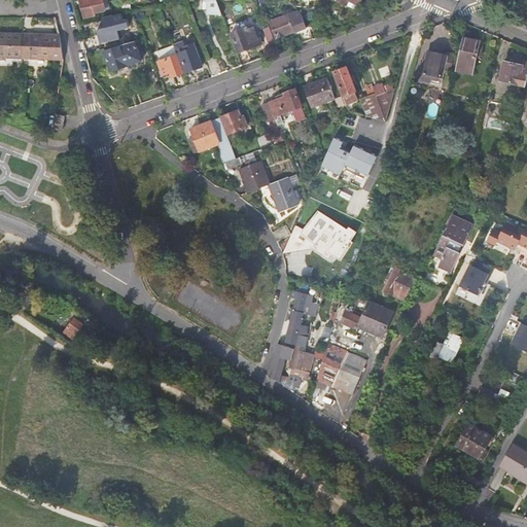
[(105,0),(80,0),(85,19),(97,16),(96,13),(106,11),(104,0),(105,0)]
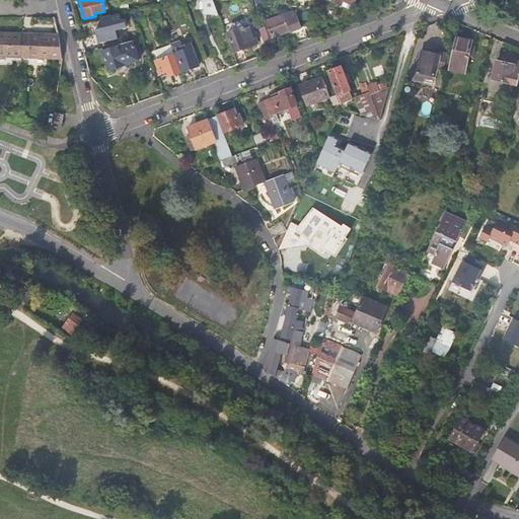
[(204,0),(205,13),(216,13),(215,0),(204,0)]
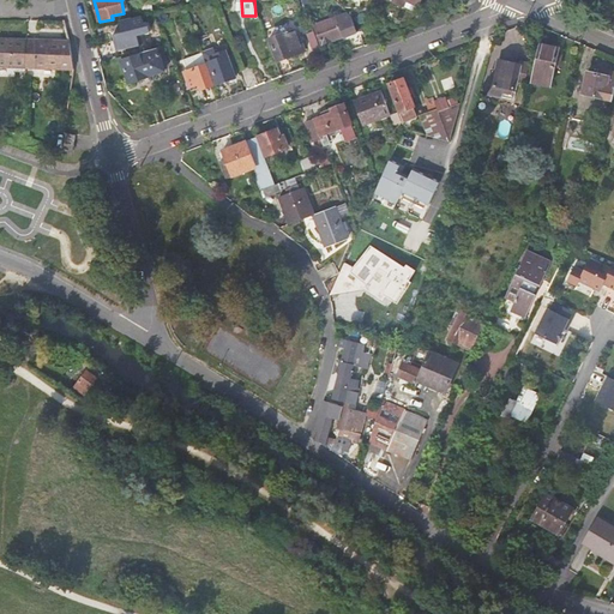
[(349,12),(338,17),(345,36),(351,52),(365,46),(359,31),(356,31),(349,12)]
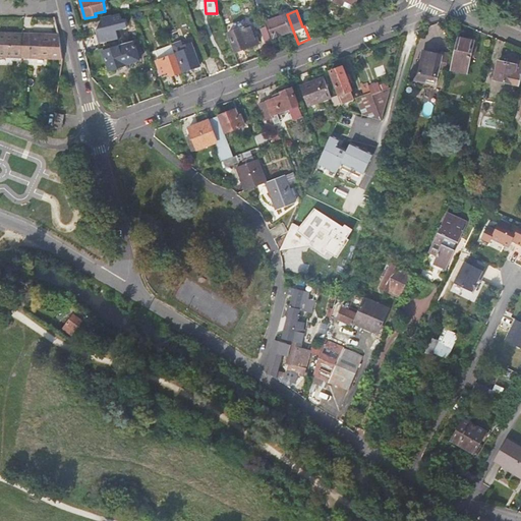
[(291,32),(293,31),(287,14),(267,22),(273,38),(291,31),(291,32)]
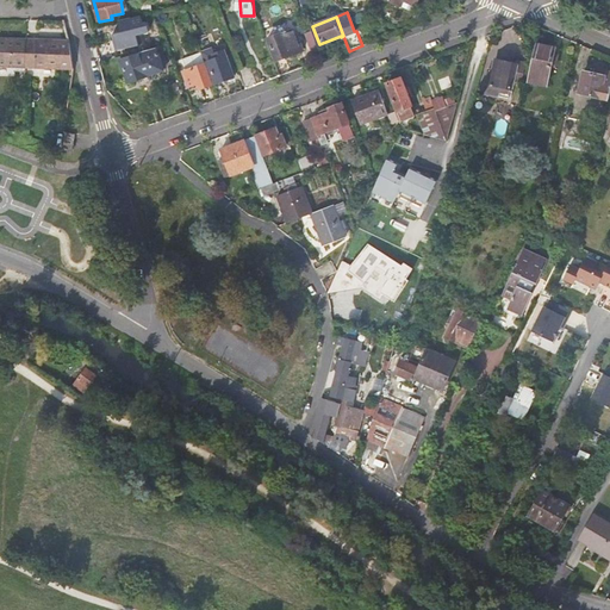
[(118,23),(120,33),(113,36),(117,50),(137,45),(136,36),(149,32),(147,24),(141,25),(139,18),(118,23)]
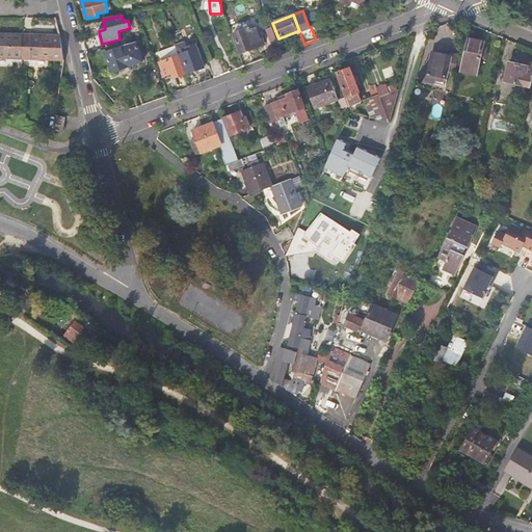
[(241,53),(239,54),(243,68),(254,63),(248,51),(264,45),(257,26),(234,34),(241,53)]
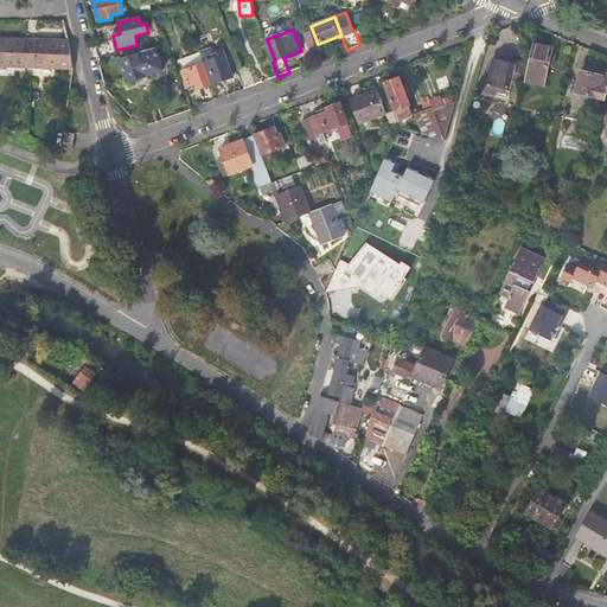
[(0,69),(27,71),(30,44),(0,42),(0,46),(0,69)]
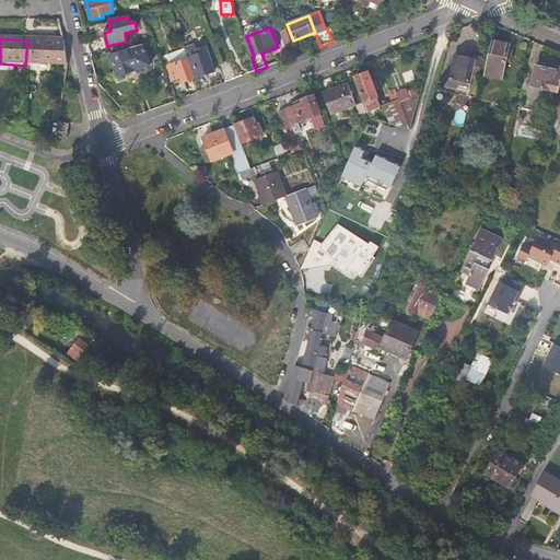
[(25,66),(67,69),(66,48),(66,45),(27,41),(25,66)]
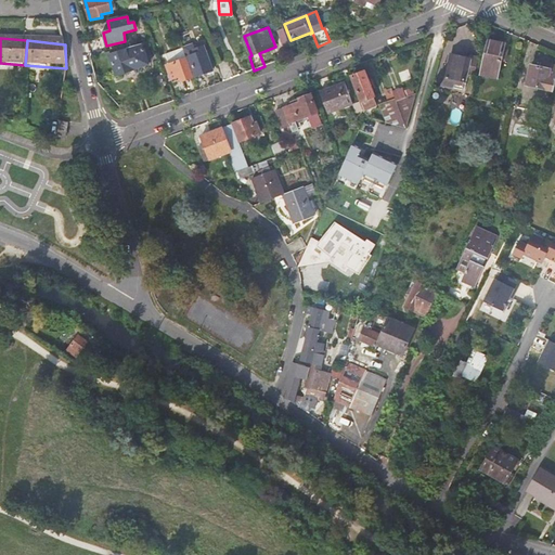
[(488,42),(481,77),(498,80),(502,61),(505,62),(507,51),(504,50),(505,46),(488,42)]
